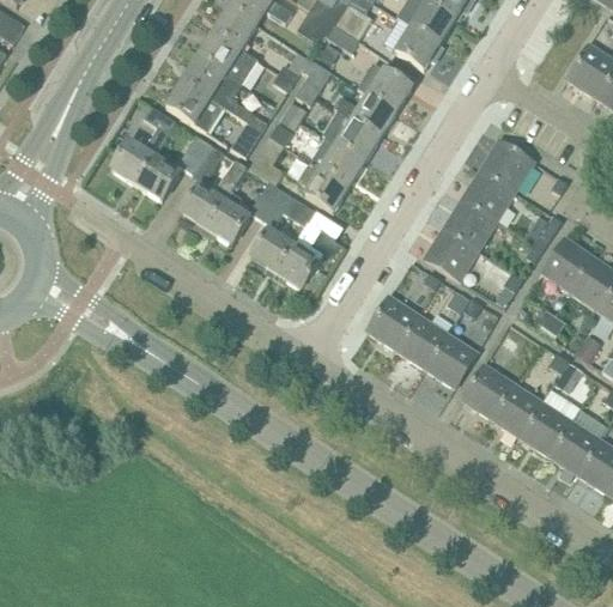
[(234,0),(229,7),(258,25),(266,11),(286,24),(293,12),(273,0),(234,0)]
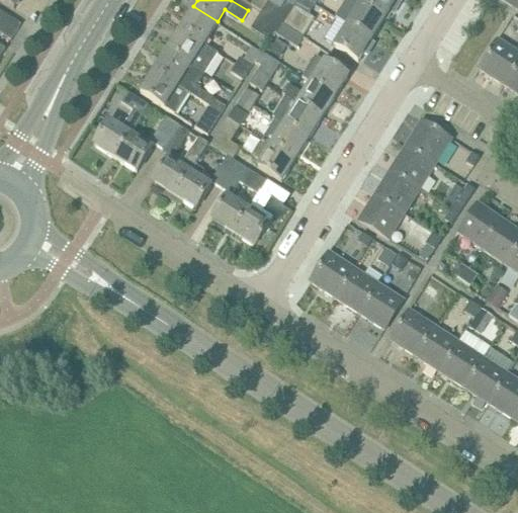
[(268,0),(262,9),(281,21),(293,2),(289,0),(285,0),(281,6),(272,0),(268,0)]
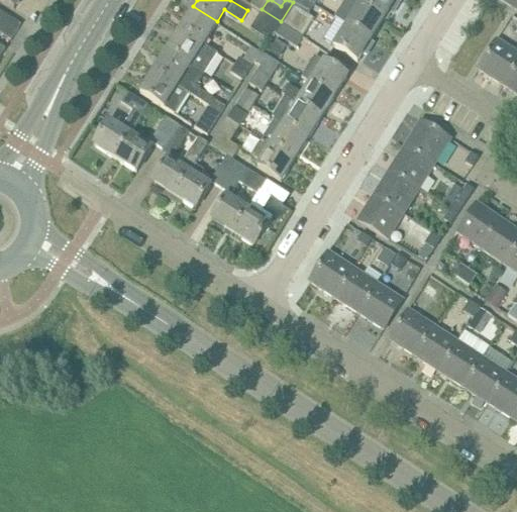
[(343,0),(335,14),(346,21),(371,37),(384,16),(359,1),(357,0),(343,0)]
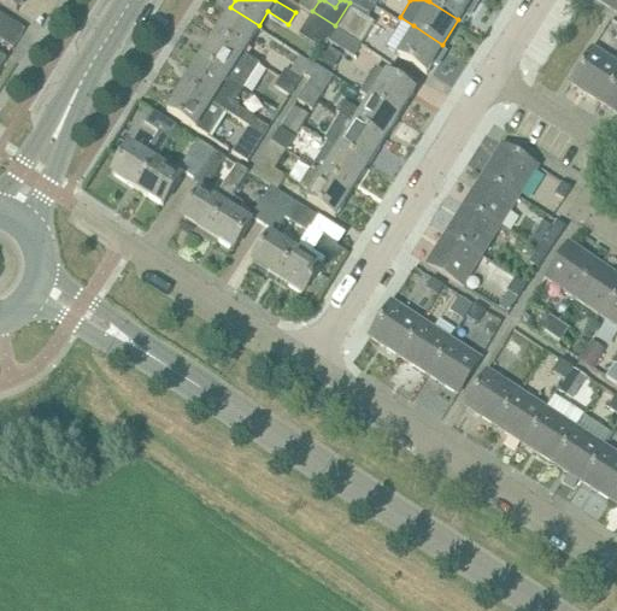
[(429,0),(429,1),(458,19),(464,10),(469,12),(477,0),(429,0)]
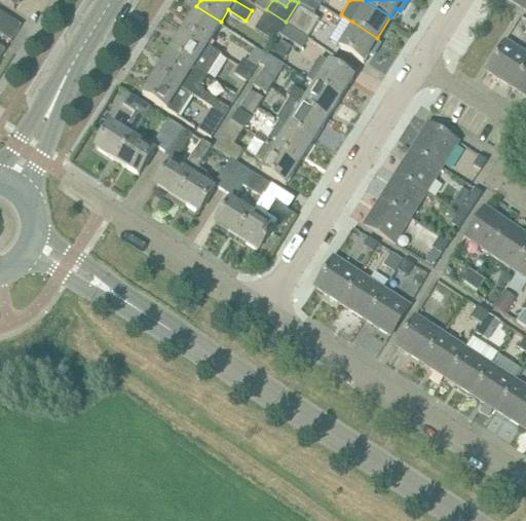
[(298,2),(286,22),(308,35),(320,15),(298,2)]
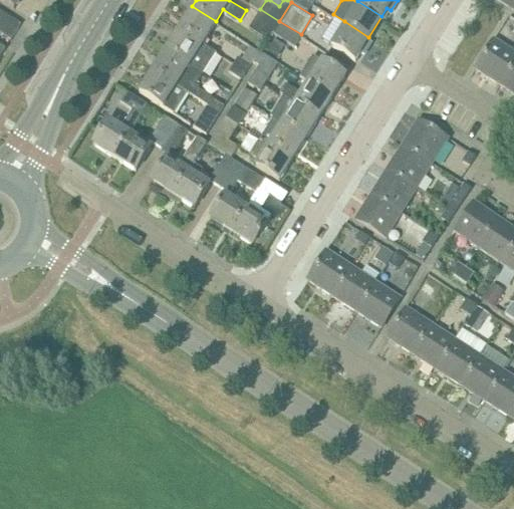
[(179,27),(203,41),(216,21),(192,6),(179,27)]
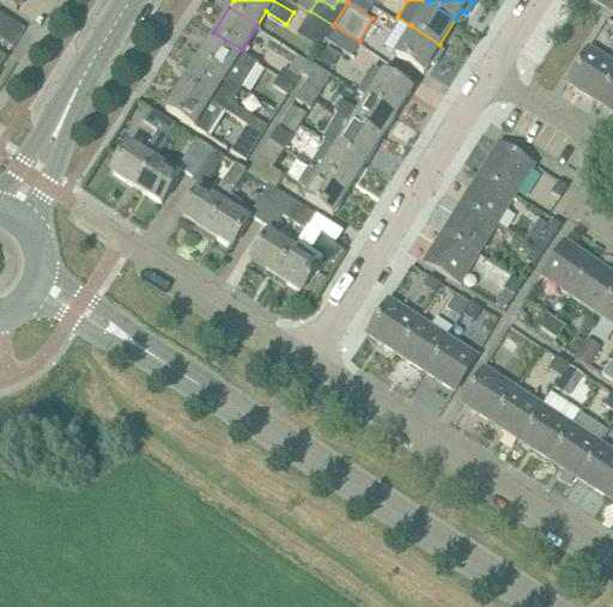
[(0,8),(0,35),(13,44),(25,25),(0,8)]
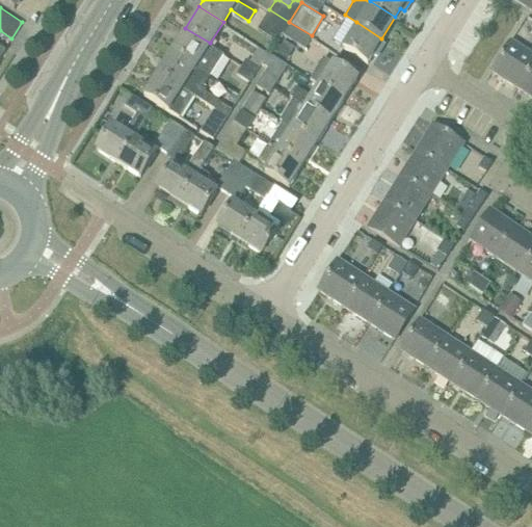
[(282,31),(283,32),(289,22),(269,9),(258,27),(276,38),(282,31)]
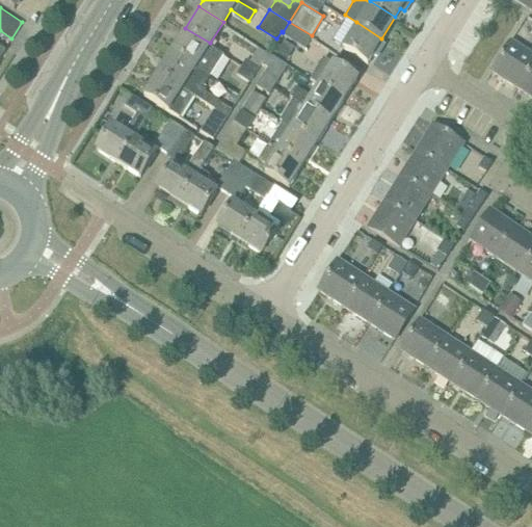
[(289,22),(283,32),(304,46),(312,35),(289,22)]
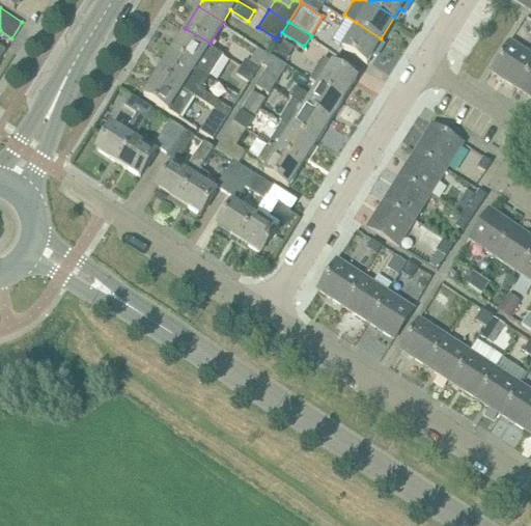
[(356,22),(342,44),(367,60),(370,55),(372,57),(376,51),(382,44),(379,42),(381,38),(356,22)]
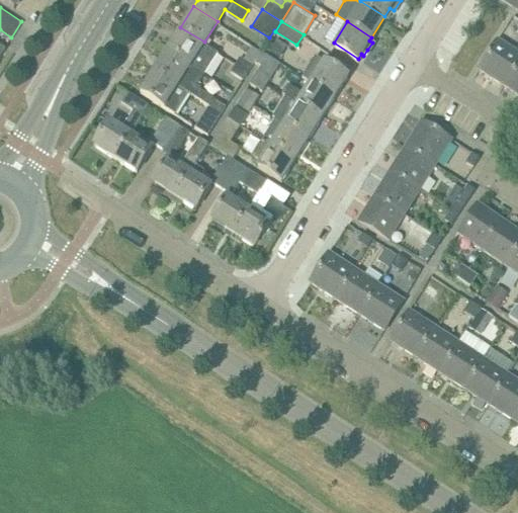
[(167,48),(190,63),(204,72),(218,51),(204,41),(180,27),(167,48)]
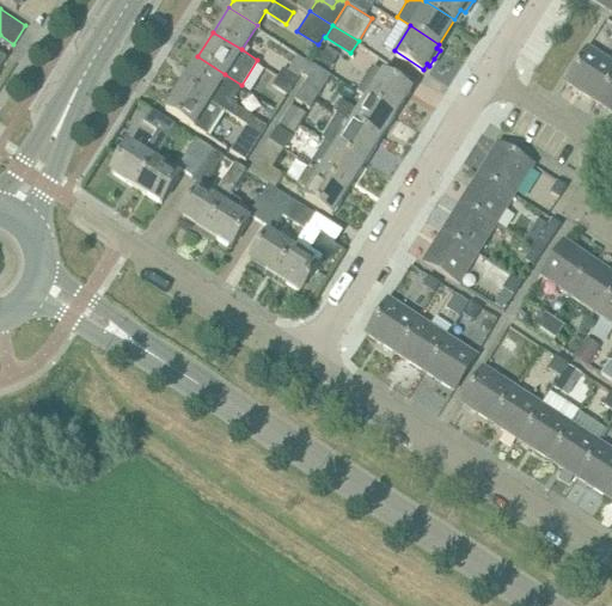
[(565,79),(595,98),(611,69),(611,57),(588,43),(565,79)]
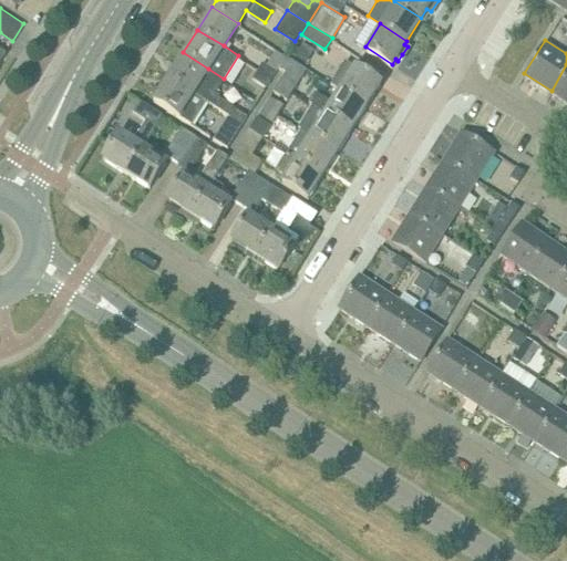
[(263,59),(257,68),(271,76),(279,65),(281,66),(289,55),(277,48),(267,62),(263,59)]
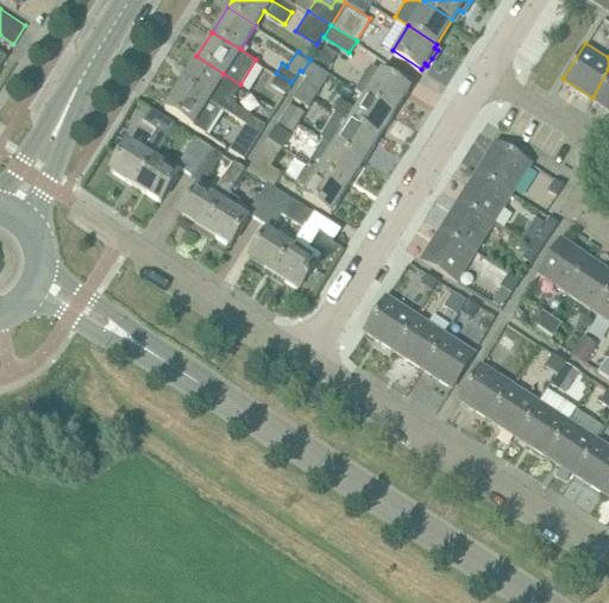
[(221,106),(245,121),(261,131),(265,123),(236,102),(237,101),(215,88),(224,74),(196,56),(181,81),(221,106)]
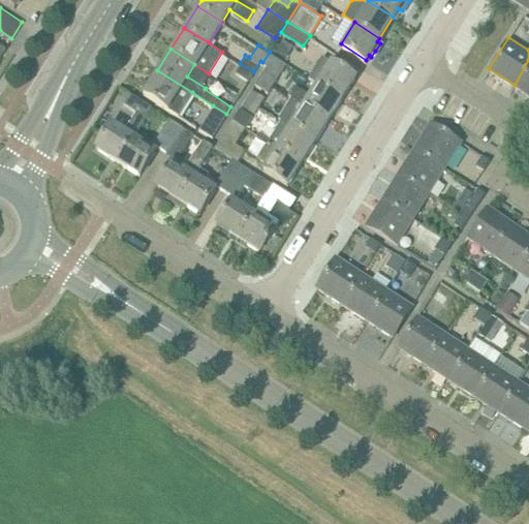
[(316,64),(309,75),(318,81),(317,82),(342,97),(355,75),(338,64),(332,60),(322,55),(316,64)]
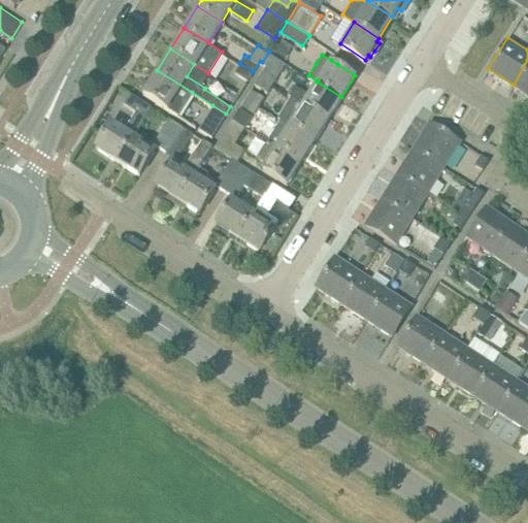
[(527,60),(514,85),(527,93),(527,60)]
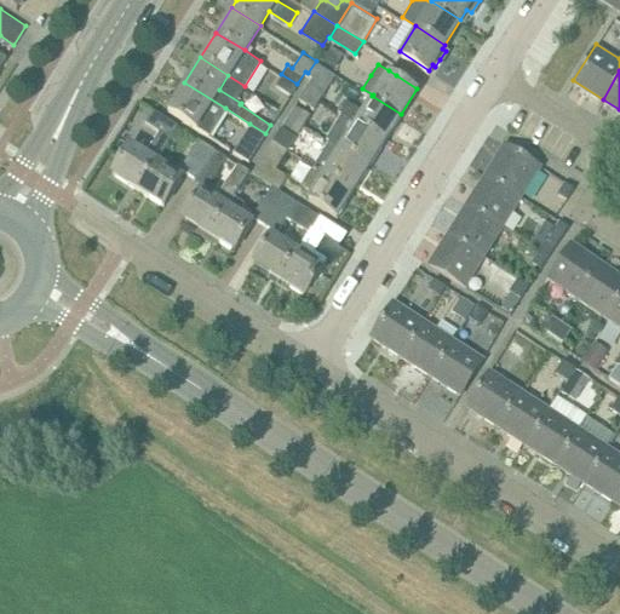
[(297,84),(281,74),(275,82),(291,93),(297,84)]
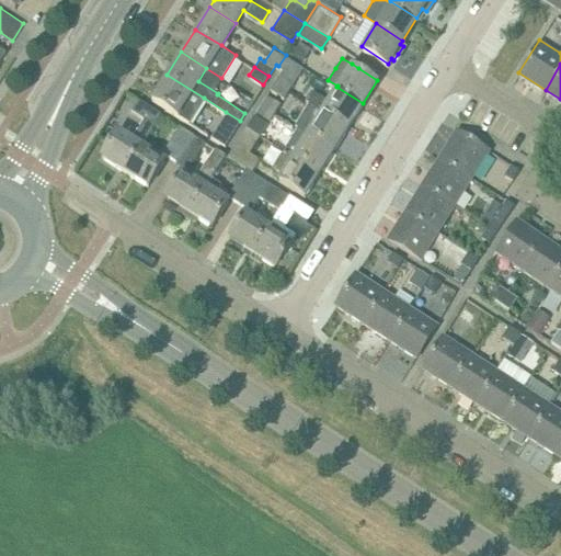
[(281,71),(275,80),(289,89),(295,81),(281,71)]
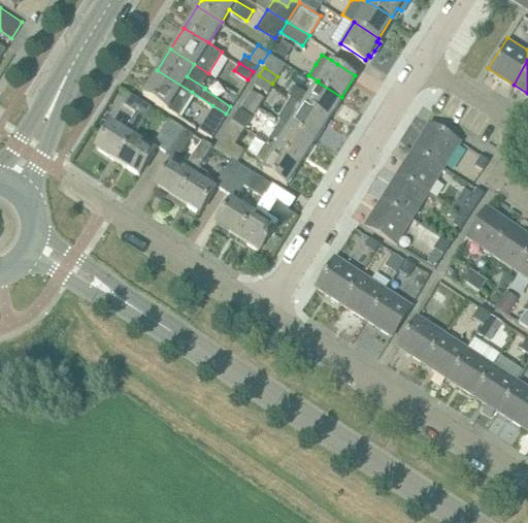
[(178,113),(192,92),(157,70),(143,92),(178,113)]
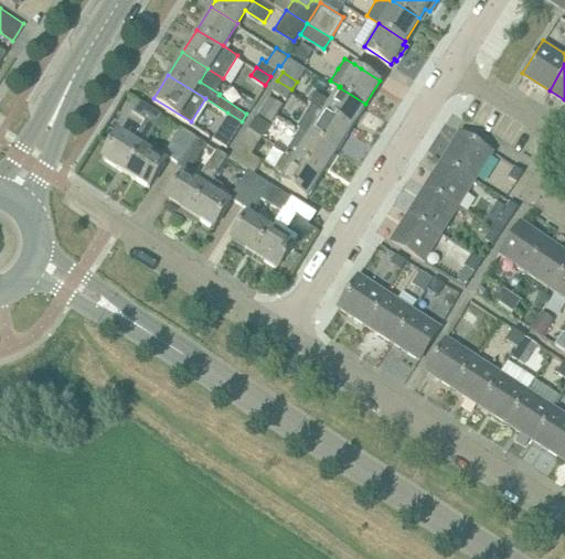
[(291,89),(277,81),(273,88),(286,97),(291,89)]
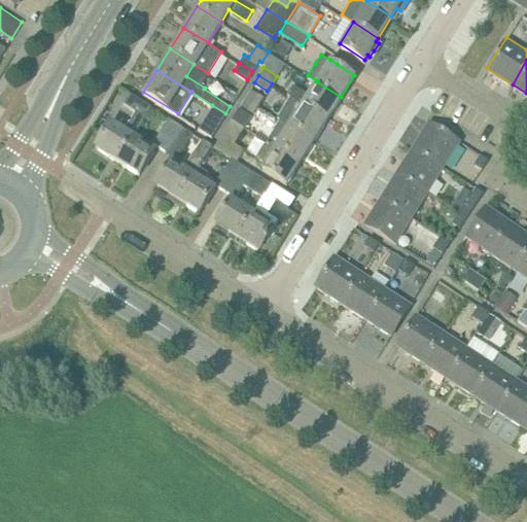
[(293,83),(287,93),(327,118),(341,97),(316,81),(309,94),(293,83)]
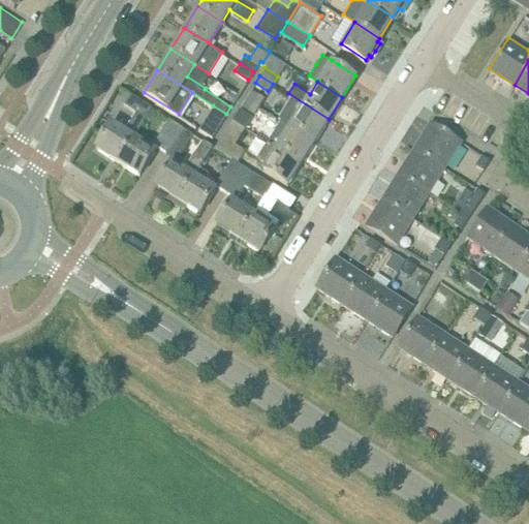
[(251,87),(246,96),(259,104),(266,95),(251,87)]
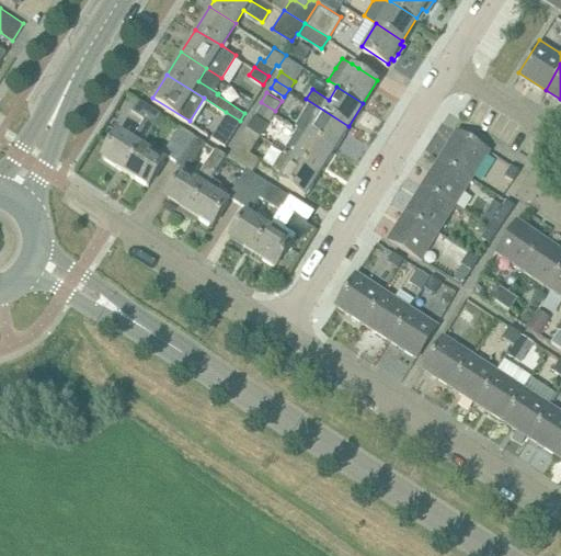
[(247,93),(242,101),(250,105),(254,99),(247,93)]
